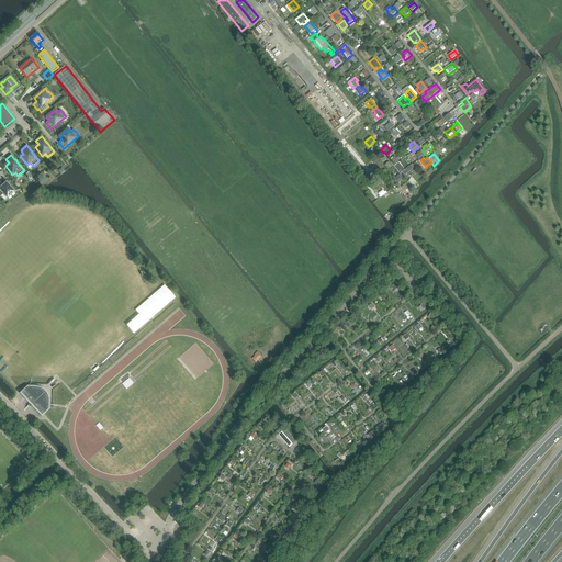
[(413,164),(401,173),(404,178),(405,177),(405,176),(414,169),(414,170),(416,168),(413,165),(413,164)]
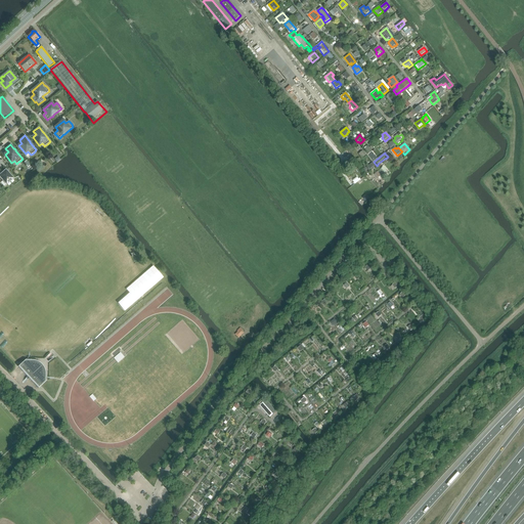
[(373,163),(367,167),(370,171),(376,167),(373,163)]
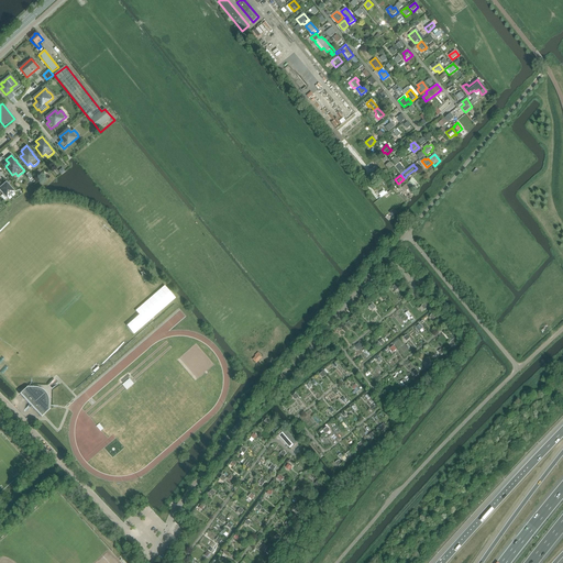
[(14,192),(7,183),(2,187),(0,185),(0,192),(1,191),(7,199),(14,192)]
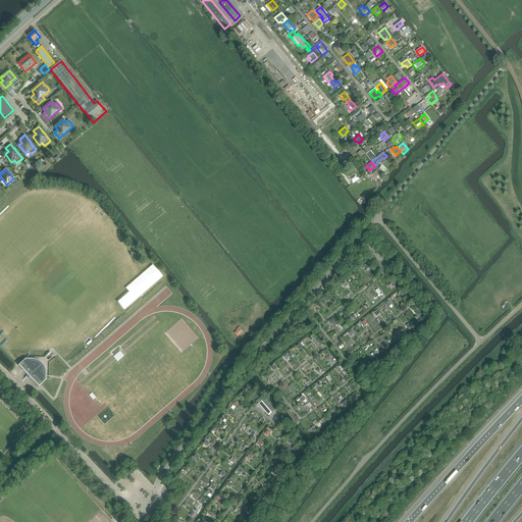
[(128,293),(117,302),(119,304),(124,310),(163,276),(153,265),(128,285),(125,289),(128,293)]
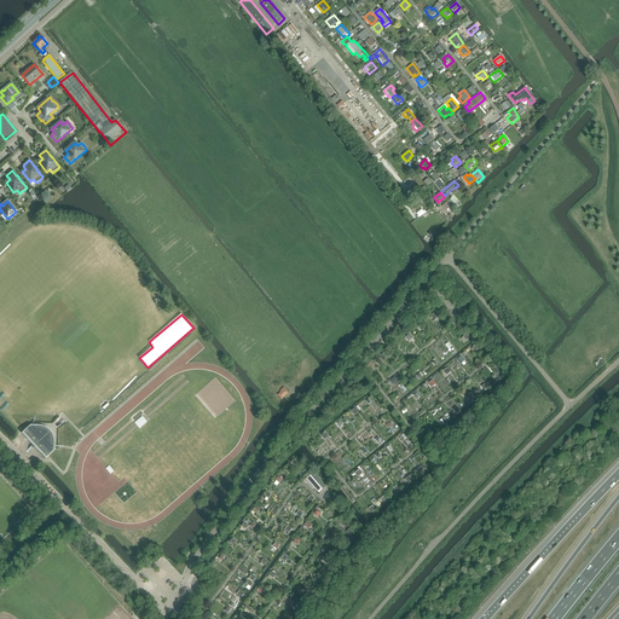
[(414,340),(410,335),(403,340),(408,345),(414,340)]
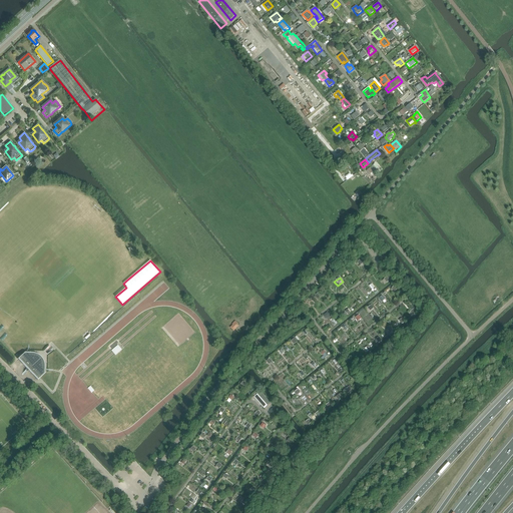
[(394,294),(400,289),(396,285),(390,290),(394,294)]
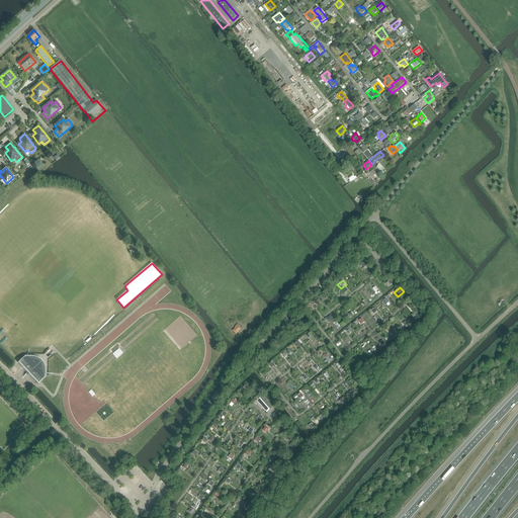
[(350,323),(357,317),(353,312),(346,319),(350,323)]
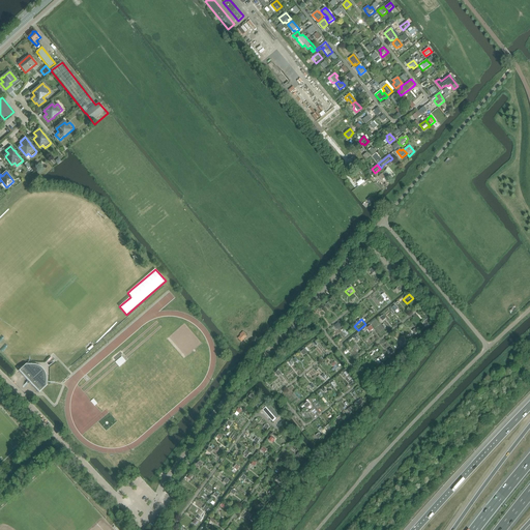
[(425,329),(432,324),(428,320),(421,325),(425,329)]
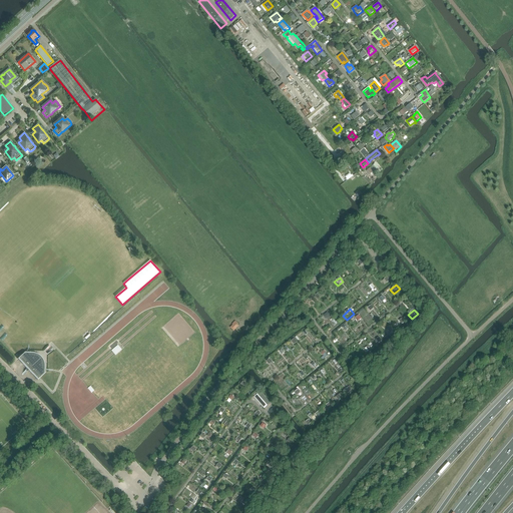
[(357,326),(363,320),(359,315),(353,322),(357,326)]
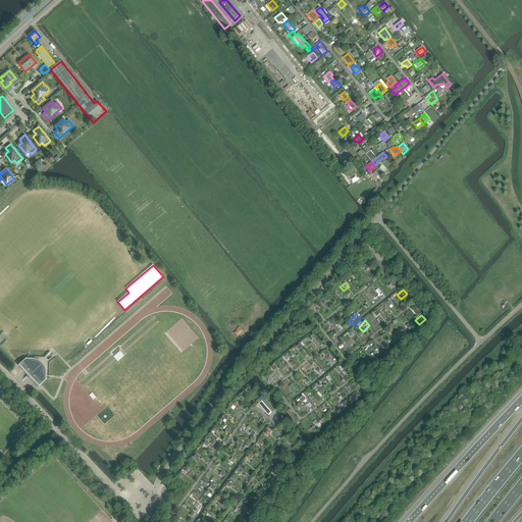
[(395,345),(401,340),(397,335),(390,341),(395,345)]
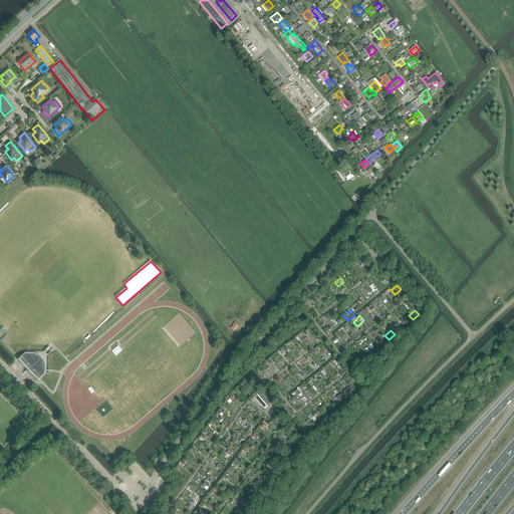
[(294,347),(300,342),(296,338),(290,343),(294,347)]
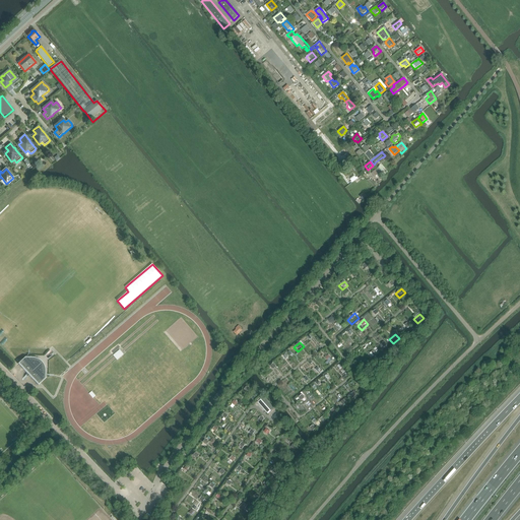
[(371,362),(377,355),(373,351),(368,356),(371,362)]
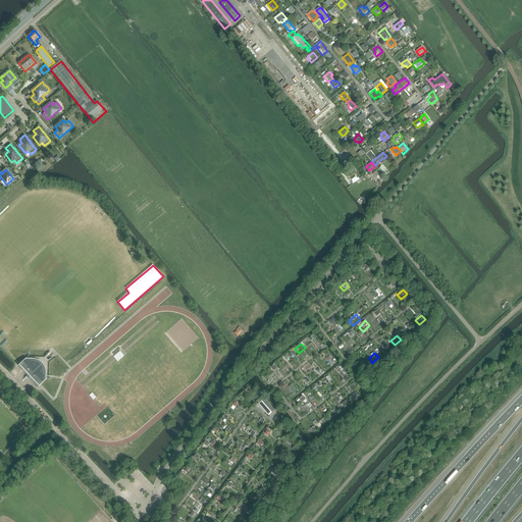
[(20,363),(18,365),(28,375),(29,377),(39,386),(41,384),(43,382),(48,378),(48,362),(48,361),(45,357),(28,357),(22,361),(20,363)]
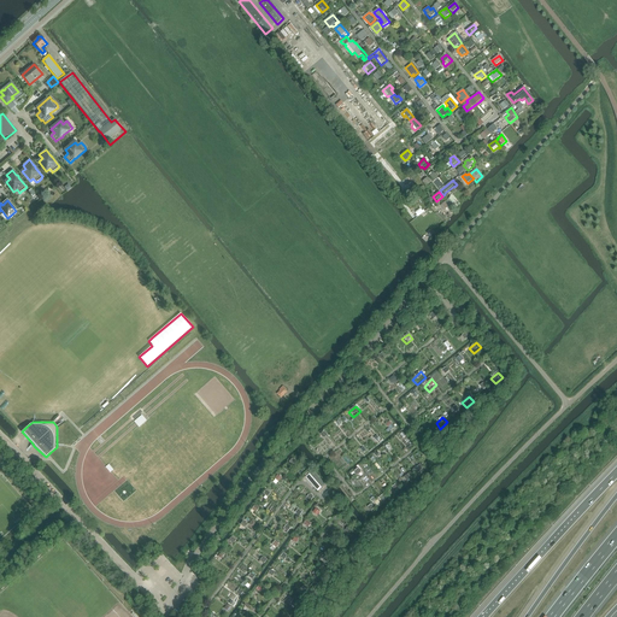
[(388,436),(395,430),(391,425),(383,432),(388,436)]
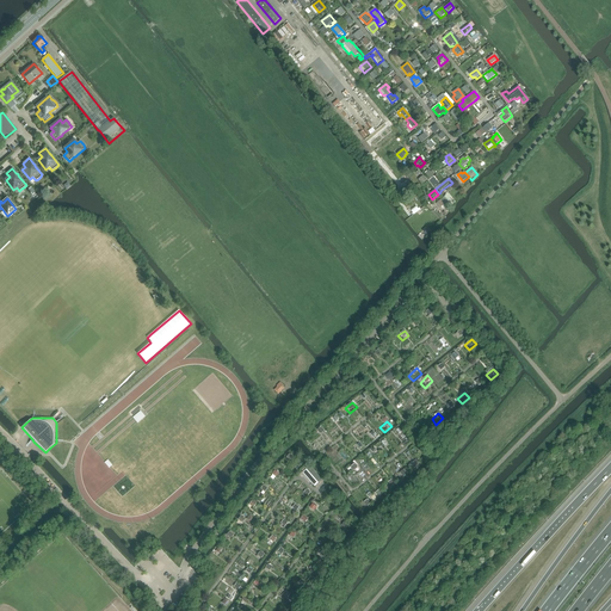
[(383,450),(389,444),(386,439),(378,445),(383,450)]
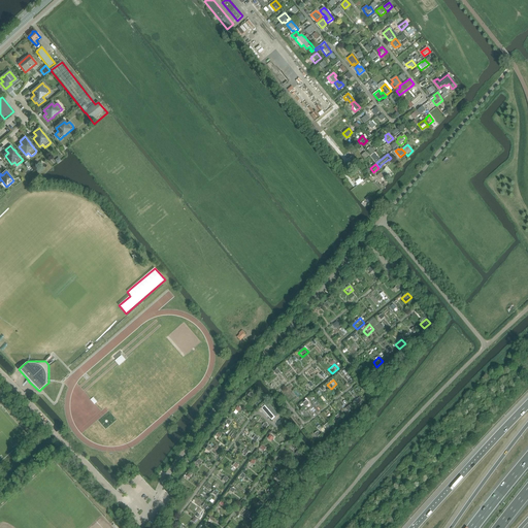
[(308,393),(315,388),(310,384),(304,389),(308,393)]
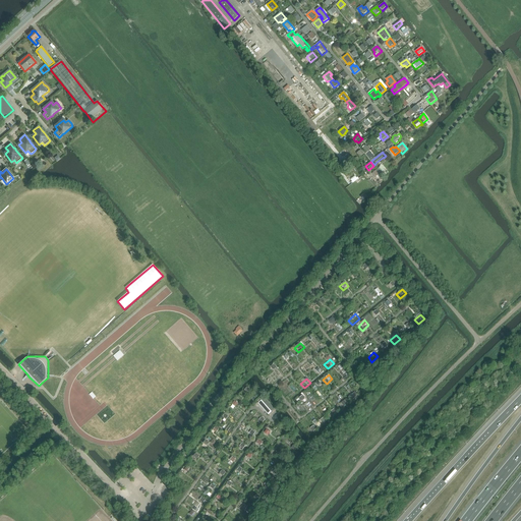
[(301,405),(306,400),(303,395),(297,401),(301,405)]
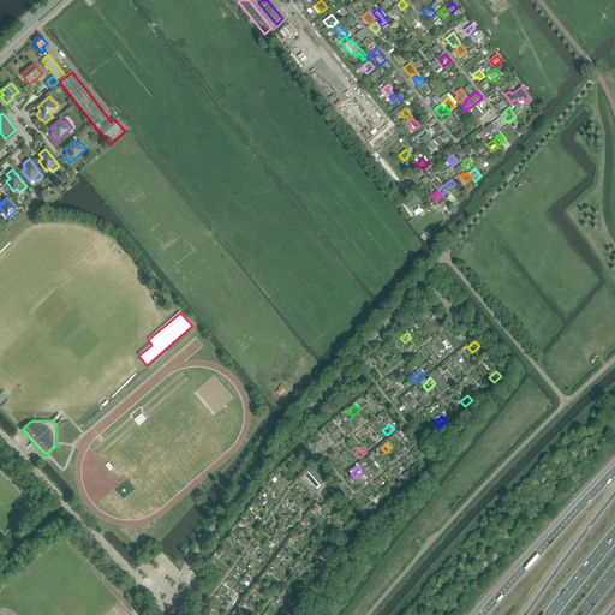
[(324,483),(312,470),(305,476),(317,489),(324,483)]
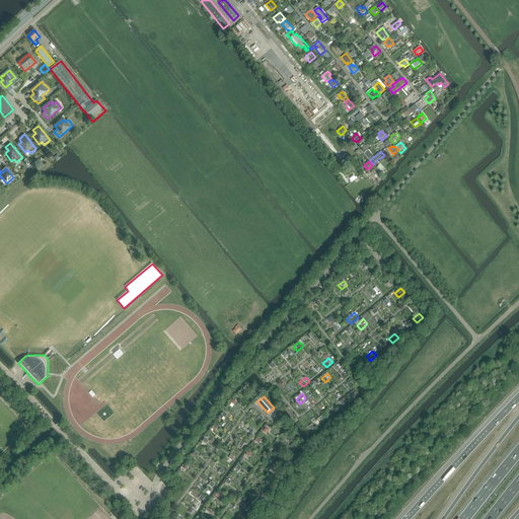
[(329,417),(336,412),(331,408),(325,413),(329,417)]
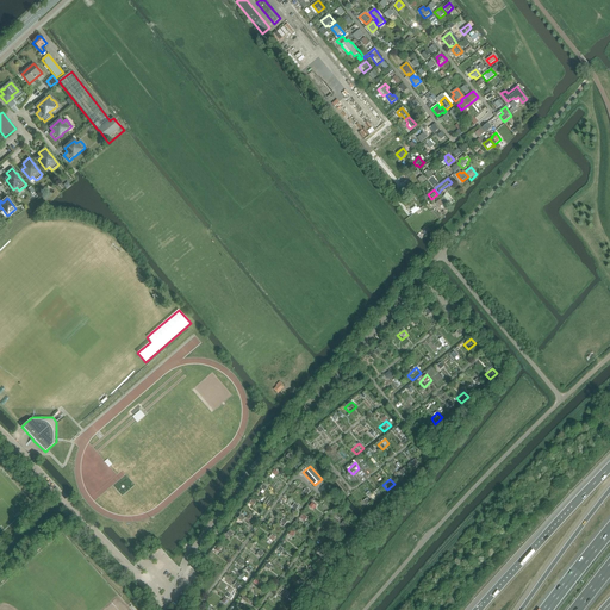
[(269,489),(263,484),(257,492),(265,497),(269,489)]
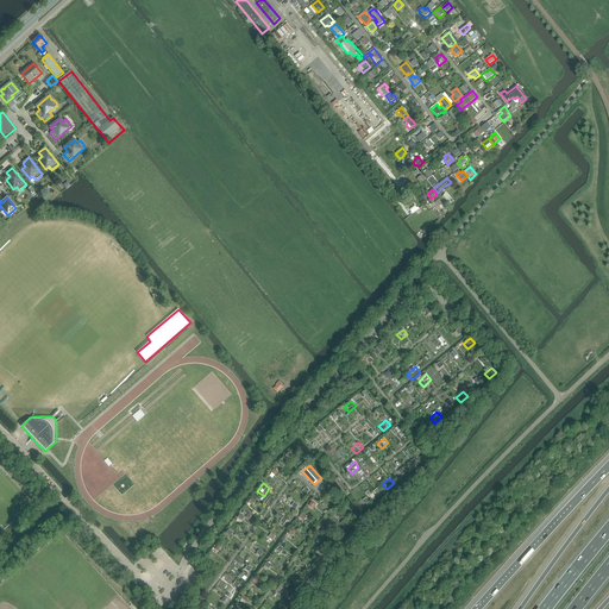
[(292,541),(296,534),(290,529),(286,537),(292,541)]
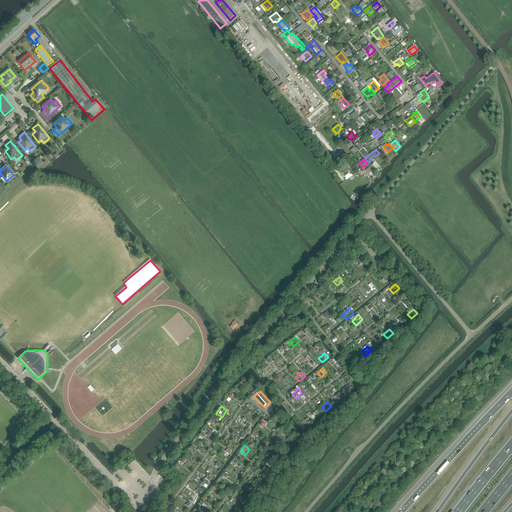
[(190,462),(184,458),(179,465),(185,468),(190,462)]
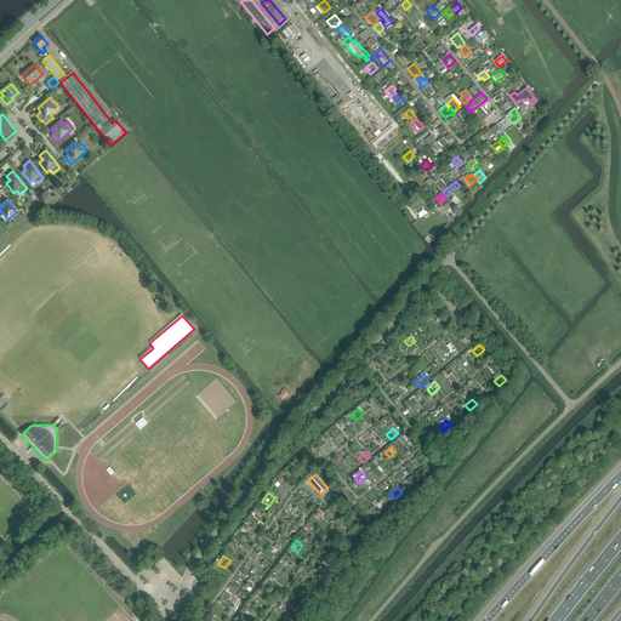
[(329,573),(334,567),(328,562),(323,569),(329,573)]
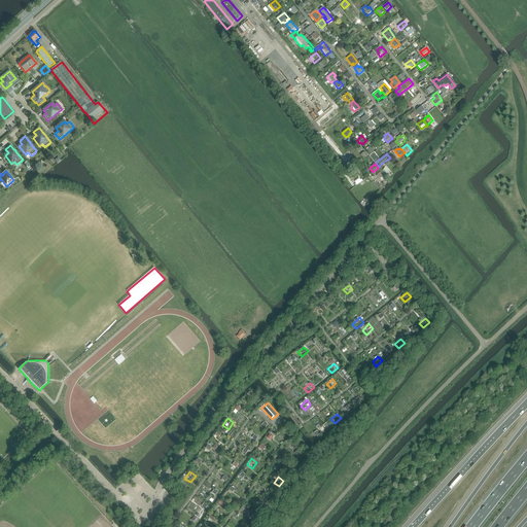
[(232,495),(236,489),(232,486),(226,492),(232,495)]
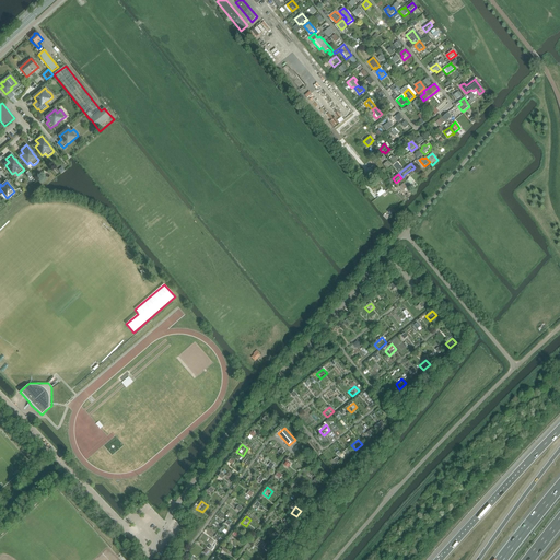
[(277,541),(281,536),(277,532),(271,538),(277,541)]
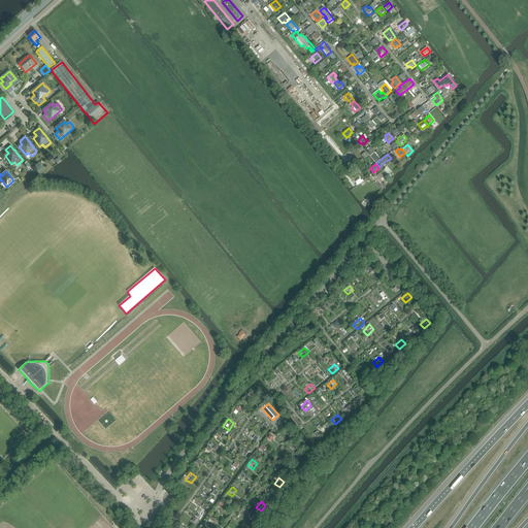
[(210,525),(215,519),(210,516),(205,522),(210,525)]
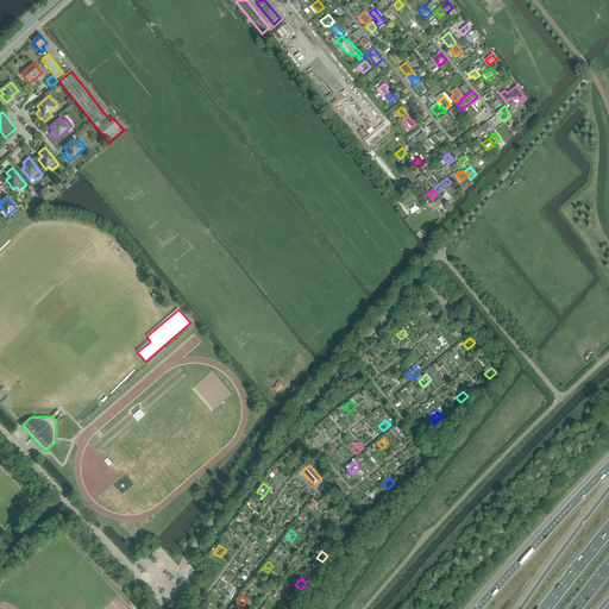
[(224,608),(225,608),(230,602),(224,598),(219,606),(224,608)]
